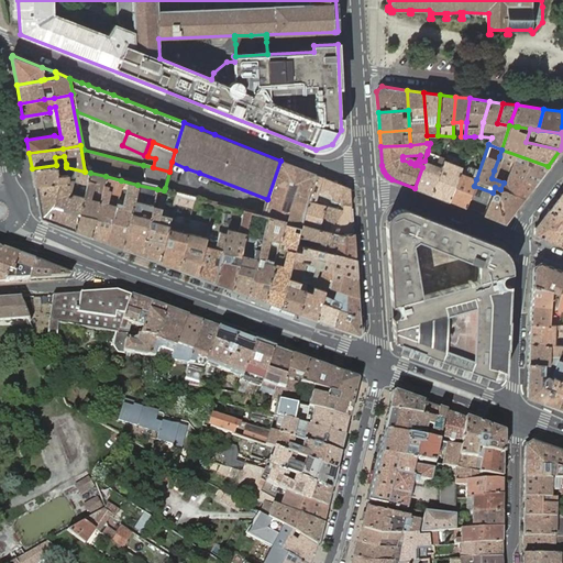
[(506,175),(533,186),(548,166),(501,150),(499,156),(511,161),(506,175)]
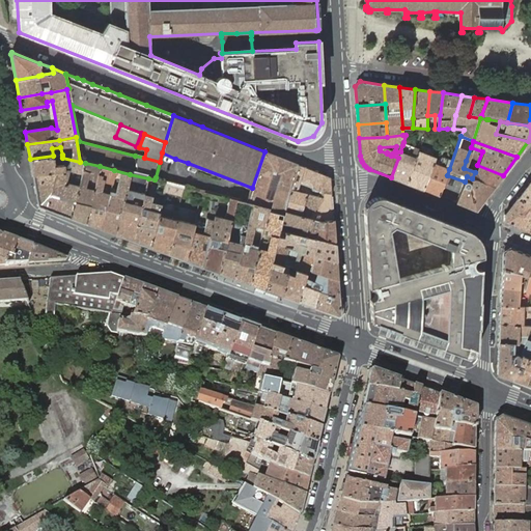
[(398,158),(391,177),(407,184),(419,152),(420,149),(420,148),(403,142),(402,145),(400,151),(398,158)]
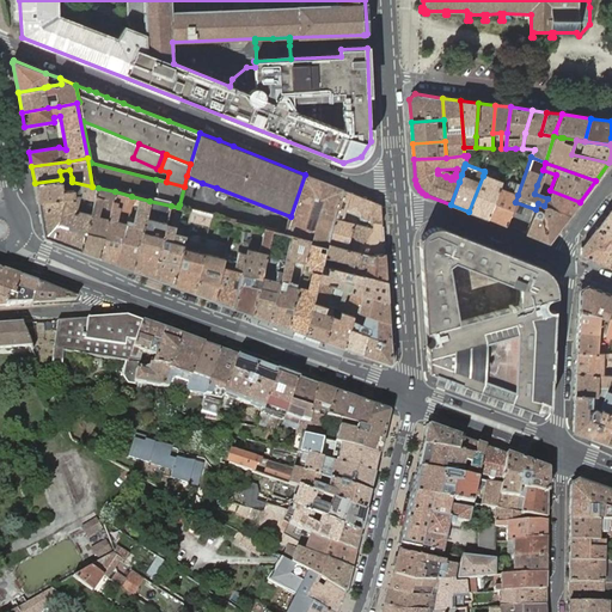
[(483,176),(469,212),(488,219),(500,189),(502,183),(485,176),(487,173),(484,172),(483,176)]
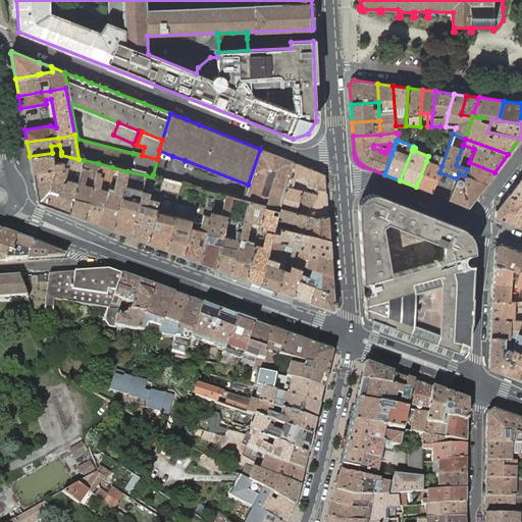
[(264,204),(279,207),(280,205),(289,177),(293,161),(260,149),(248,185),(244,196),(243,199),(248,200),(264,204)]
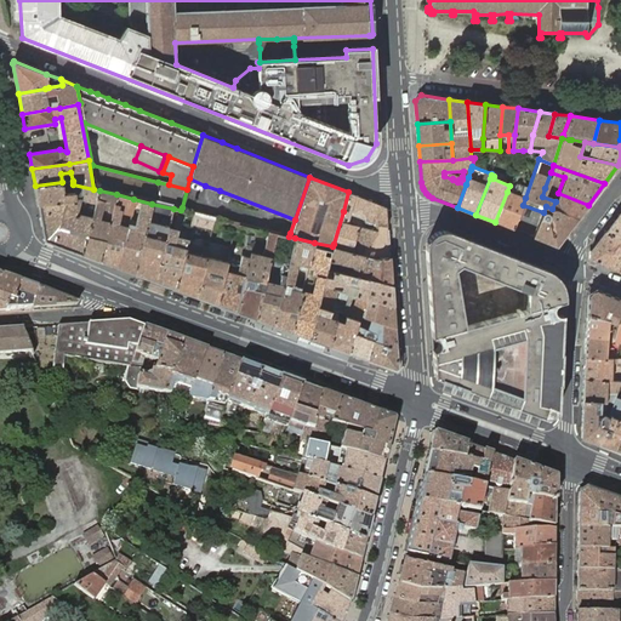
[(35,186),(39,205),(67,201),(75,199),(73,184),(73,181),(62,182),(35,186)]
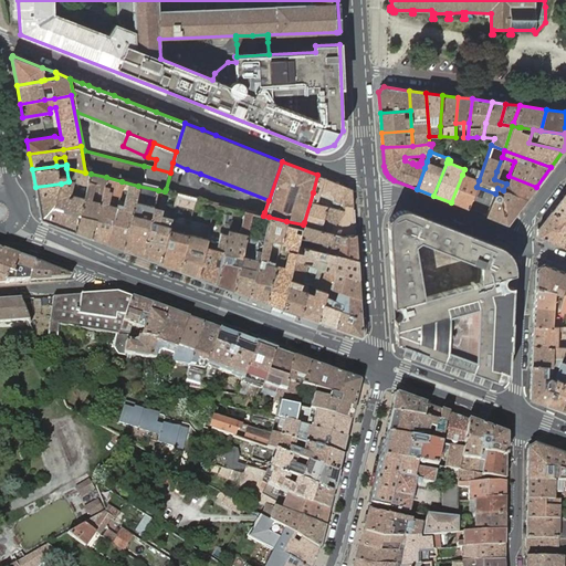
[(87,186),(91,174),(85,173),(66,168),(69,181),(61,184),(35,187),(39,206),(46,205),(46,203),(54,201),(58,191),(58,192),(70,195),(72,182),(87,186)]
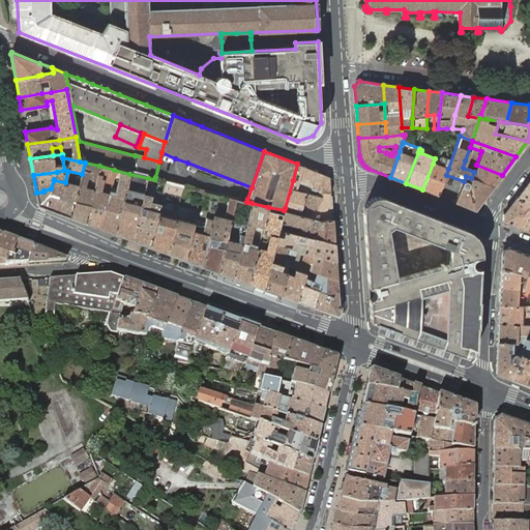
[(476,165),(465,160),(463,168),(474,172),(476,165)]
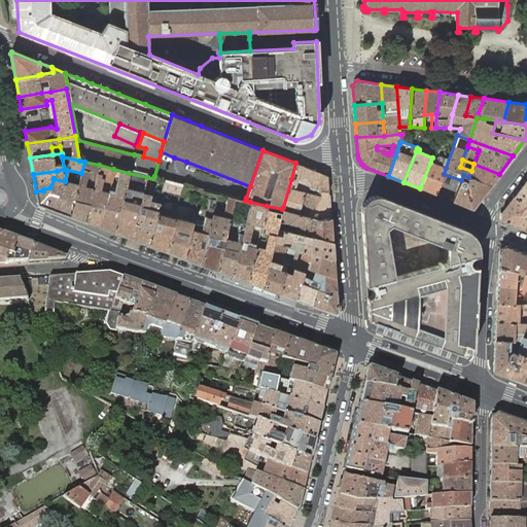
[(70,216),(84,221),(99,165),(84,162),(81,173),(77,185),(77,186),(78,186),(70,216)]
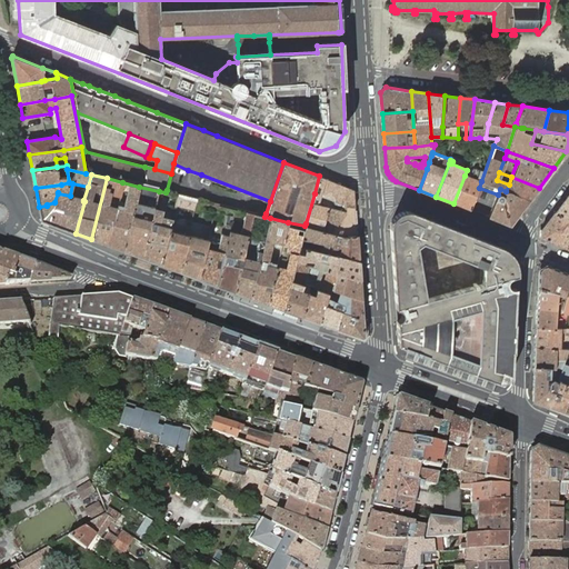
[(319,176),(315,193),(321,196),(330,198),(335,199),(335,202),(342,205),(342,206),(347,207),(355,208),(355,205),(353,190),(352,189),(326,179),(319,176)]
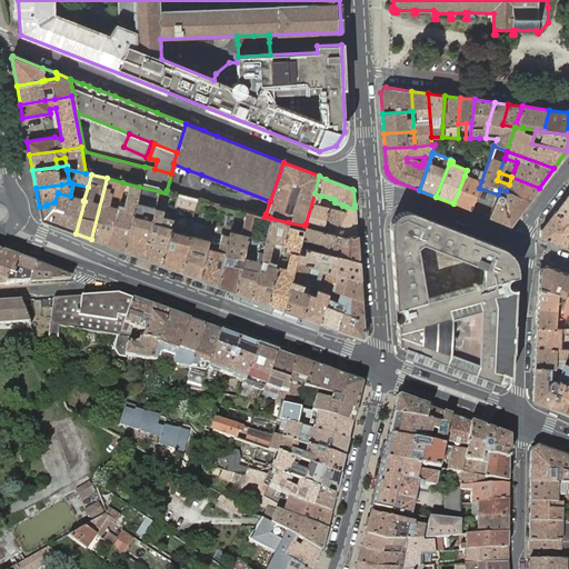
[(453,203),(470,210),(479,188),(481,181),(465,176),(453,203)]
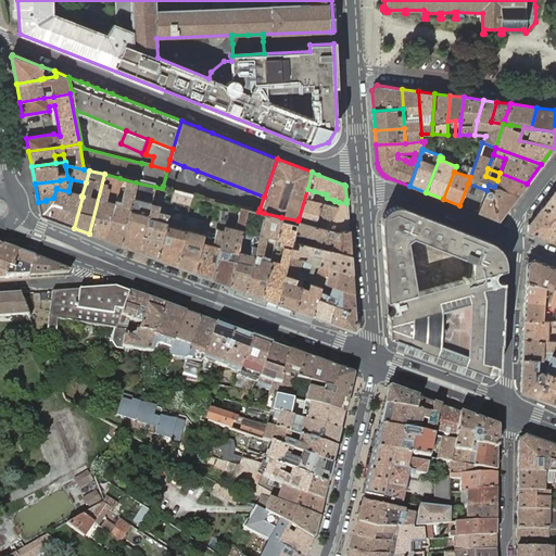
[(494,187),(517,196),(527,184),(500,173),(497,180),(494,187)]
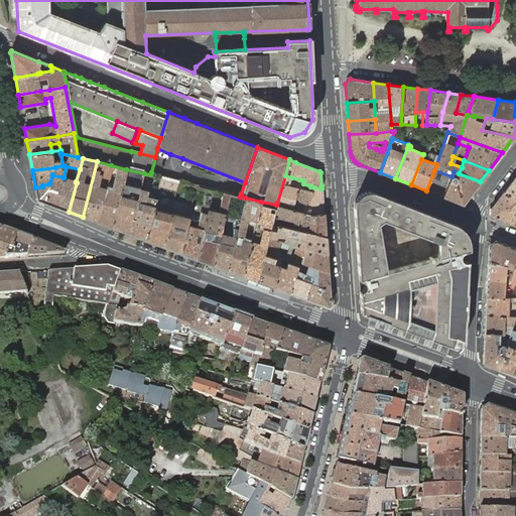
[(83,217),(98,222),(107,184),(111,168),(111,165),(97,161),(83,217)]
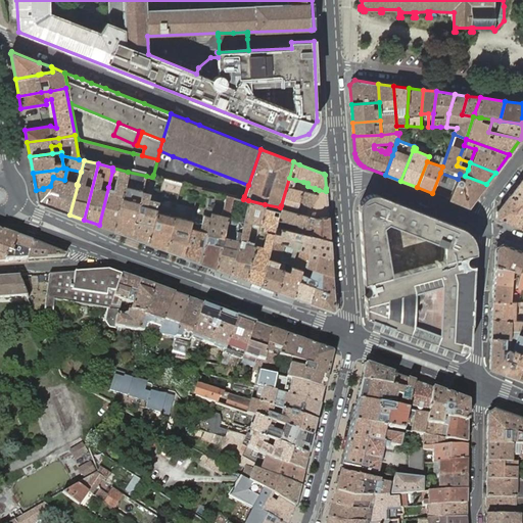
[(99,225),(113,230),(125,185),(128,172),(112,168),(112,171),(119,172),(114,188),(108,187),(99,225)]
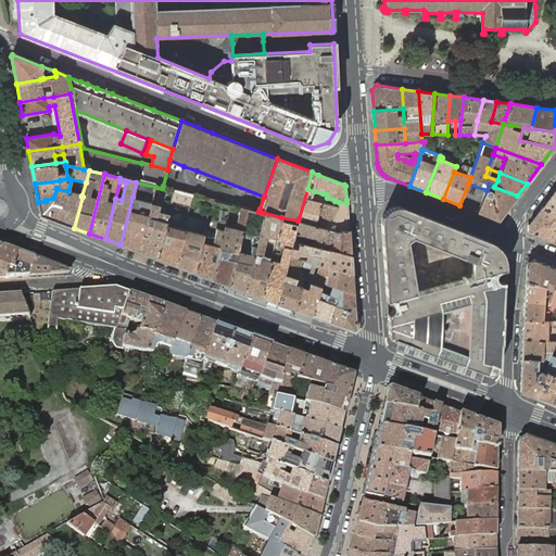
[(487,190),(477,212),(498,220),(517,196),(494,187),(489,185),(487,190)]
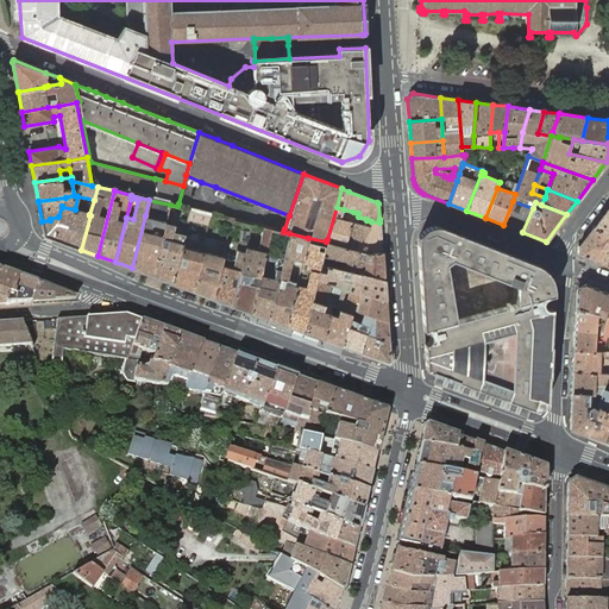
[(44,236),(81,250),(90,215),(89,215),(89,214),(75,211),(75,209),(62,207),(62,206),(58,217),(50,219),(50,220),(42,221),(44,236)]
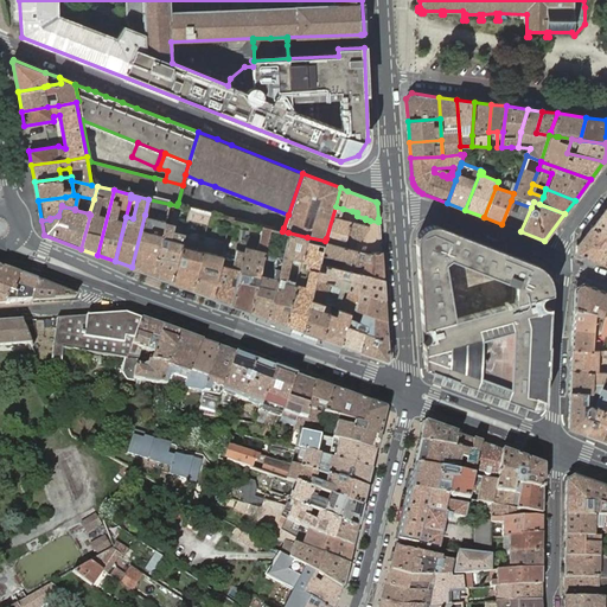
[(606,205),(592,227),(606,237),(606,205)]
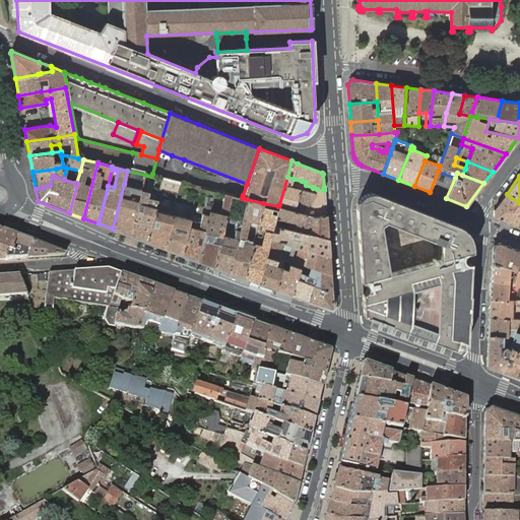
[(291,209),(295,210),(300,189),(290,187),(294,179),(287,177),(279,204),(278,206),(291,209)]
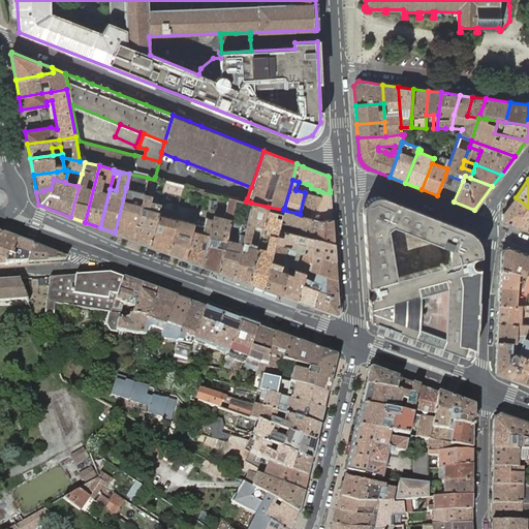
[(181,192),(182,186),(165,182),(163,188),(181,192)]
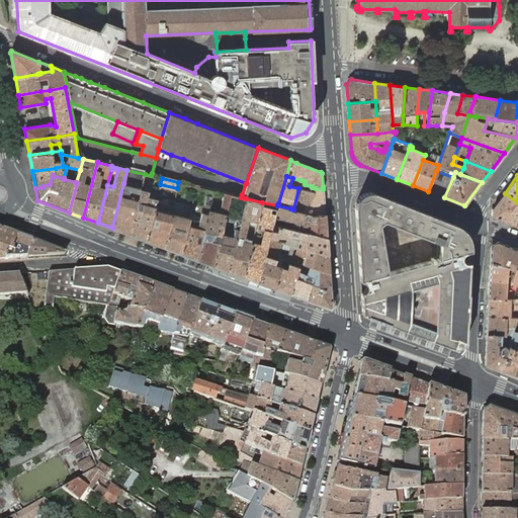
[(112,228),(130,235),(141,189),(141,187),(123,183),(112,228)]
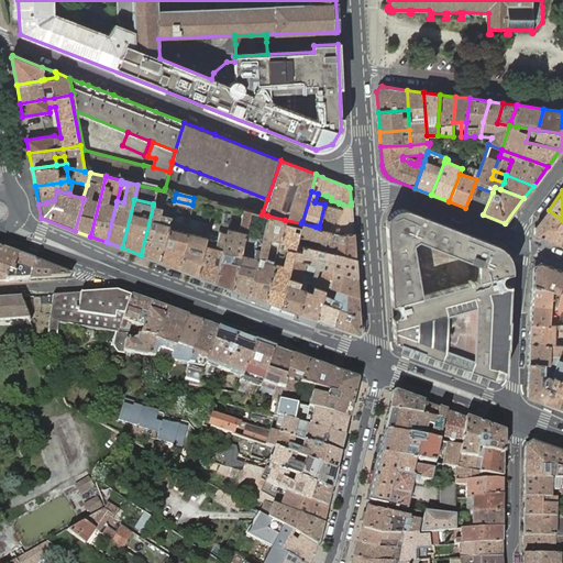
[(141,255),(159,262),(170,218),(170,217),(172,210),(159,207),(161,205),(157,203),(157,202),(154,201),(153,203),(153,206),(141,255)]
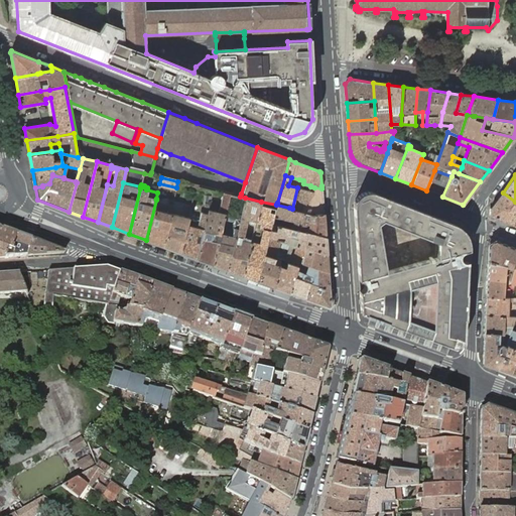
[(324,213),(323,190),(314,189),(314,192),(297,187),(292,209),(313,214),(324,213)]
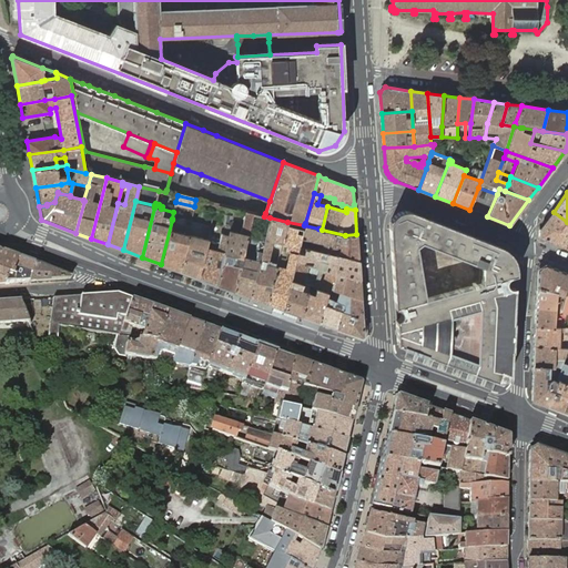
[(242,255),(252,213),(243,211),(237,233),(229,231),(227,239),(216,284),(234,291),(242,255)]
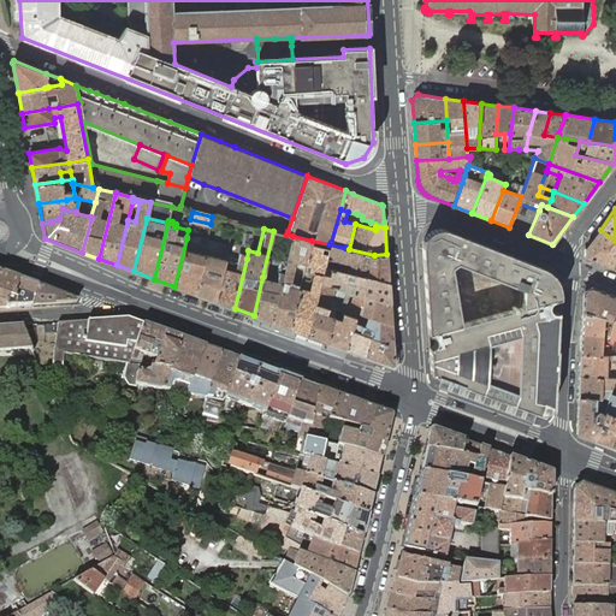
[(554,408),(555,381),(556,381),(557,349),(556,349),(557,312),(554,312),(551,311),(549,308),(549,306),(549,303),(551,301),(560,298),(560,289),(557,282),(555,277),(548,271),(543,267),(448,230),(443,229),(437,229),(431,231),(427,234),(424,240),(422,246),(428,335),(431,335),(433,336),(434,337),(436,339),(436,343),(434,345),(432,347),(430,348),(431,373),(543,415),(554,408)]
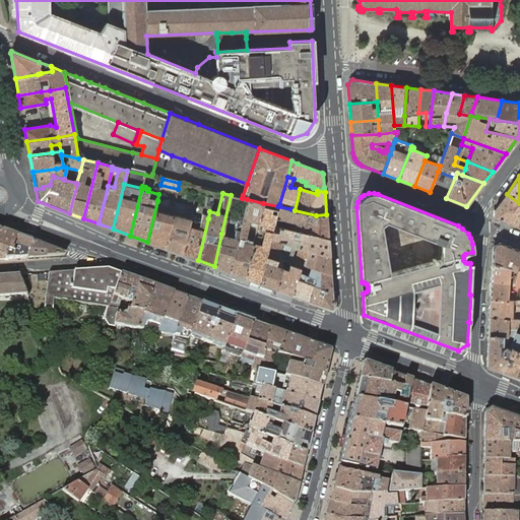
[(518,226),(519,226),(519,203),(507,194),(495,210),(495,217),(518,226)]
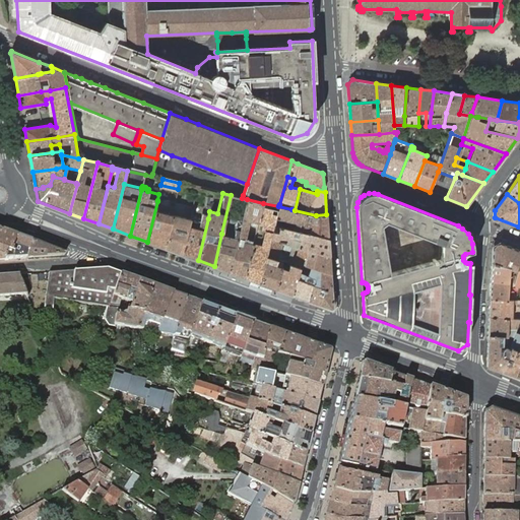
[(209,211),(212,199),(208,198),(205,210),(203,210),(202,214),(192,212),(191,216),(182,254),(198,260),(208,218),(209,211)]
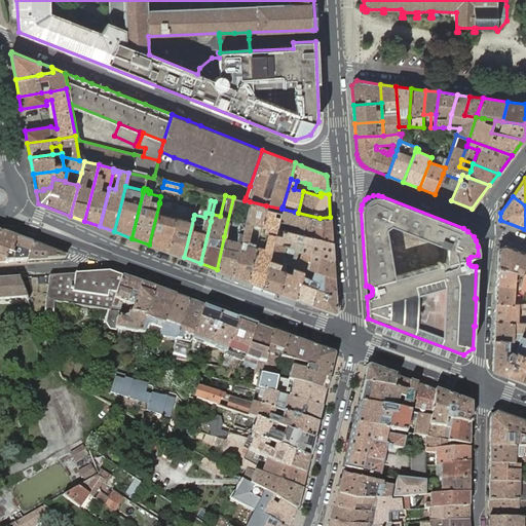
[(261,226),(266,205),(250,201),(245,222),(232,275),(248,280),(256,247),(248,245),(252,224),(261,226)]
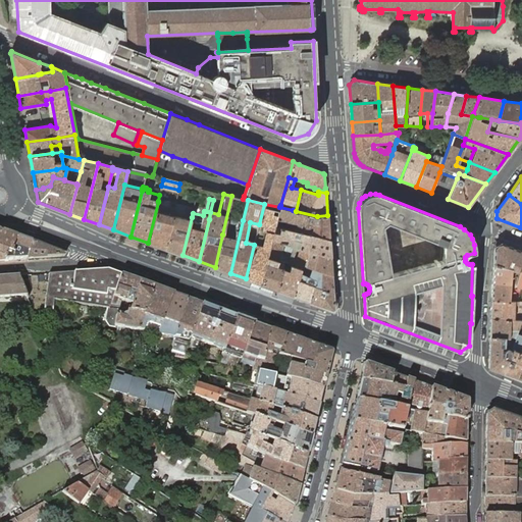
[(148,243),(164,249),(172,213),(173,209),(174,207),(174,206),(158,202),(148,243)]
